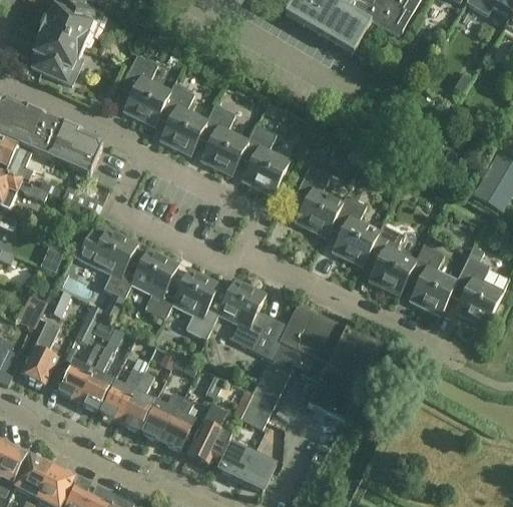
[(41,28),(84,47),(88,37),(93,39),(104,13),(74,0),(60,0),(57,6),(53,5),(49,15),(47,14),(41,28)]
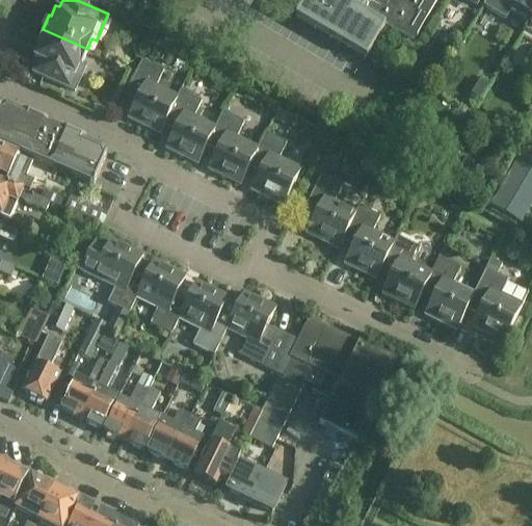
[(326,32),(342,0),(302,0),(294,15),(326,32)]
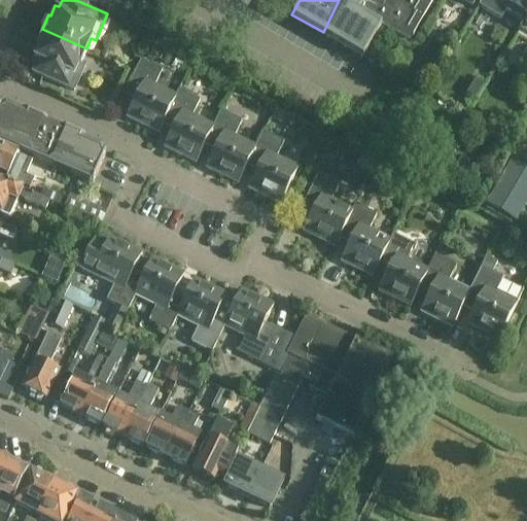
[(339,0),(323,32),(361,55),(381,23),(409,38),(431,0),(339,0)]
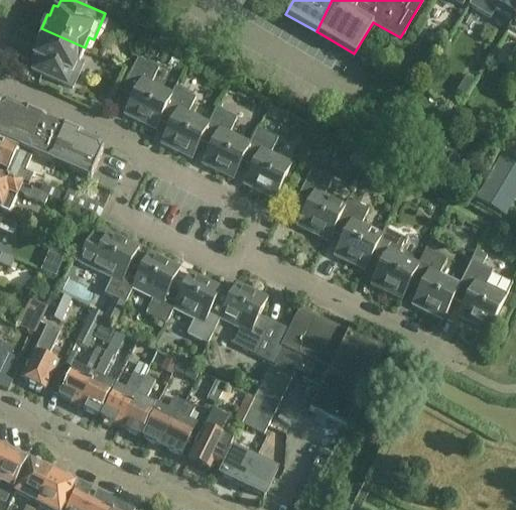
[(470,0),(469,3),(490,15),(495,6),(499,9),(502,4),(512,10),(515,3),(515,0),(470,0)]
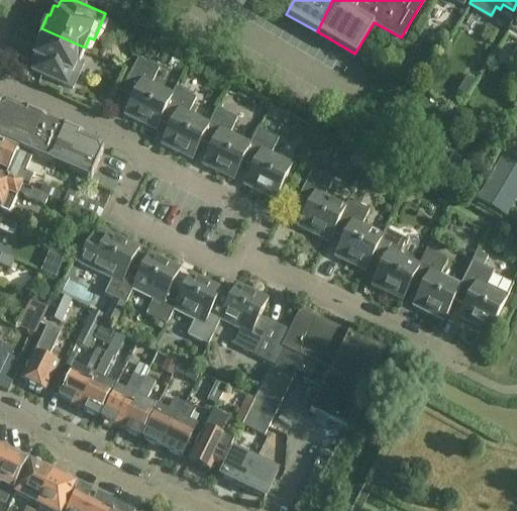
[(516,9),(507,28),(516,33),(516,9)]
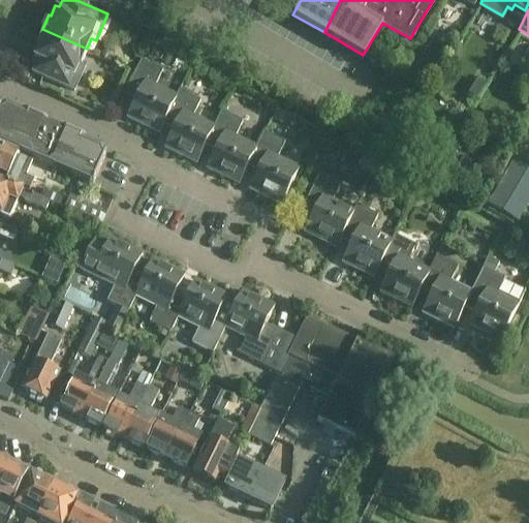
[(87,49),(42,29),(36,42),(38,43),(33,54),(37,56),(31,68),(74,87),(87,61),(82,59),(87,49)]
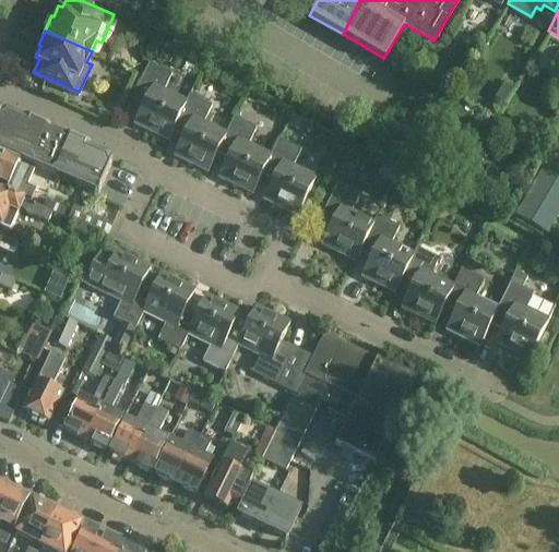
[(188,97),(186,96),(165,85),(171,71),(149,60),(131,96),(142,102),(133,120),(168,138),(176,122),(188,97)]
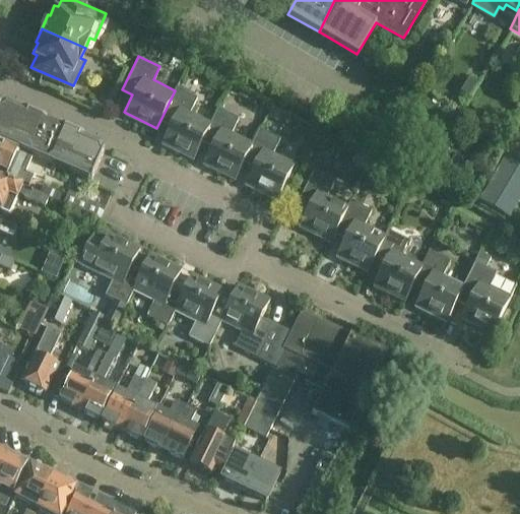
[(468,74),(460,88),(468,93),(476,79),(468,74)]
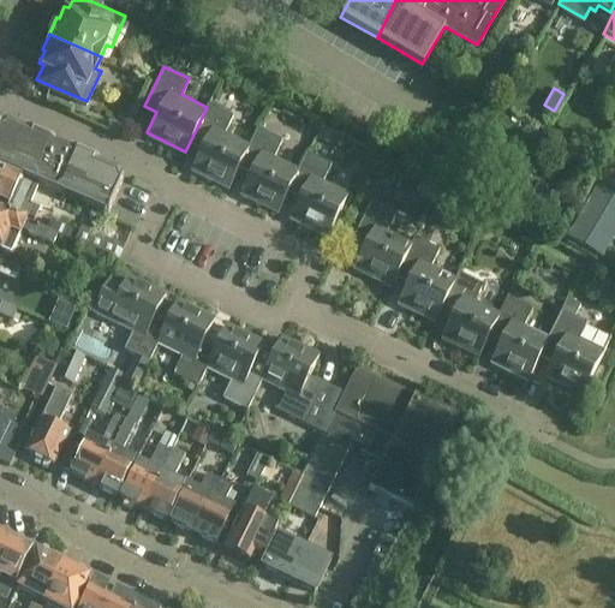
[(207,107),(193,135),(204,139),(190,167),(228,186),(243,159),(240,158),(249,141),(225,130),(232,113),(207,101),(204,106),(207,107)]
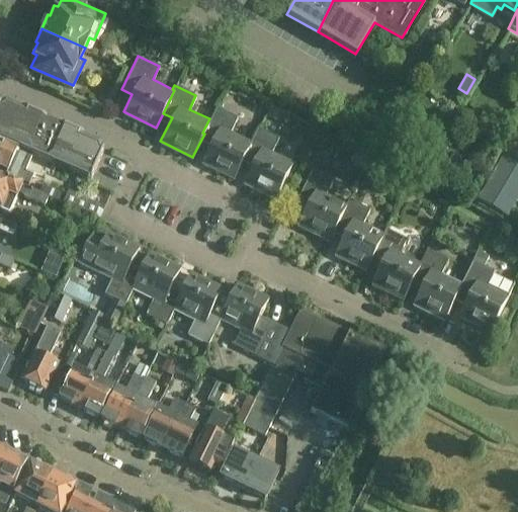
[(0,138),(90,177),(103,147),(101,142),(5,100),(0,101),(0,138)]
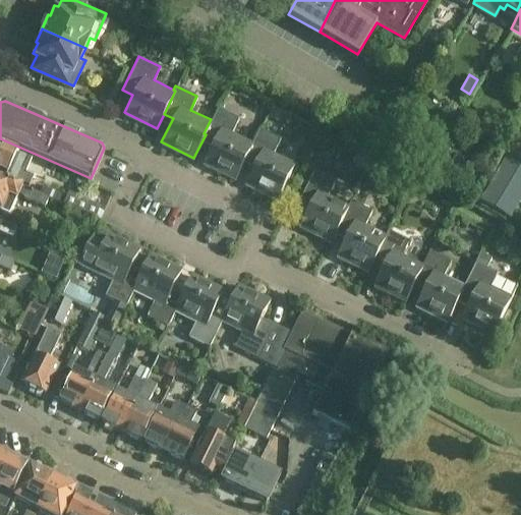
[(204,133),(206,134),(215,138),(203,162),(235,178),(247,155),(245,154),(252,140),(232,130),(238,116),(217,106),(211,119),(204,133)]
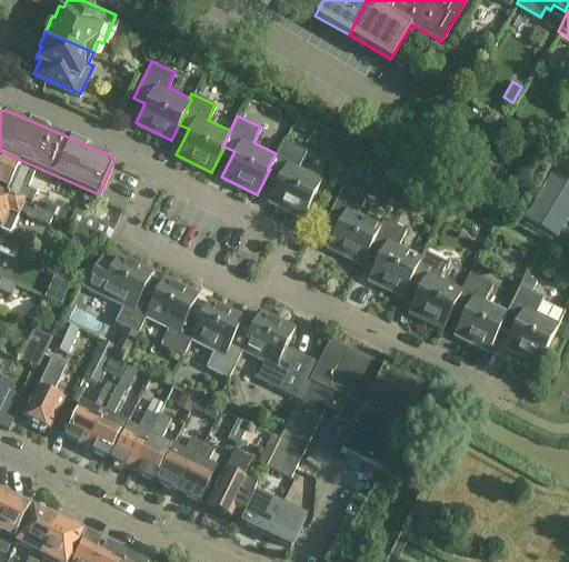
[(295,117),(288,130),(299,136),(306,122),(295,117)]
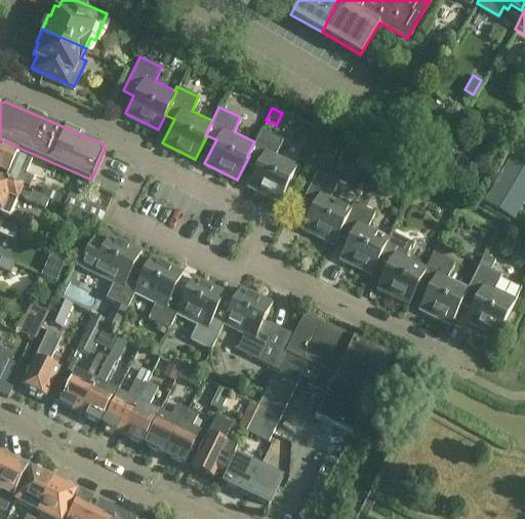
[(247,155),(249,156),(258,160),(246,184),(279,200),(297,163),(275,152),(282,137),(260,127),(254,142),(247,155)]
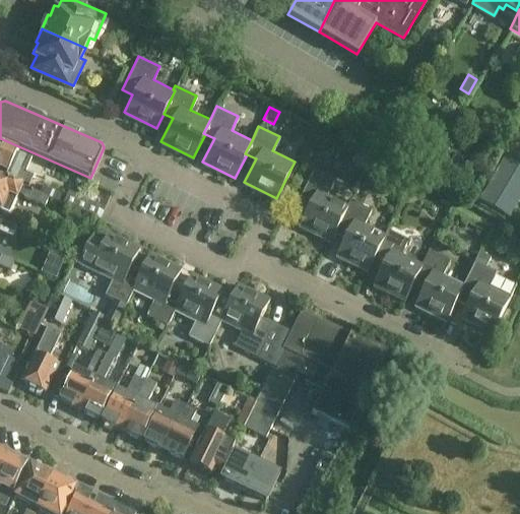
[(0,169),(29,182),(34,173),(25,169),(31,154),(0,139),(0,169)]
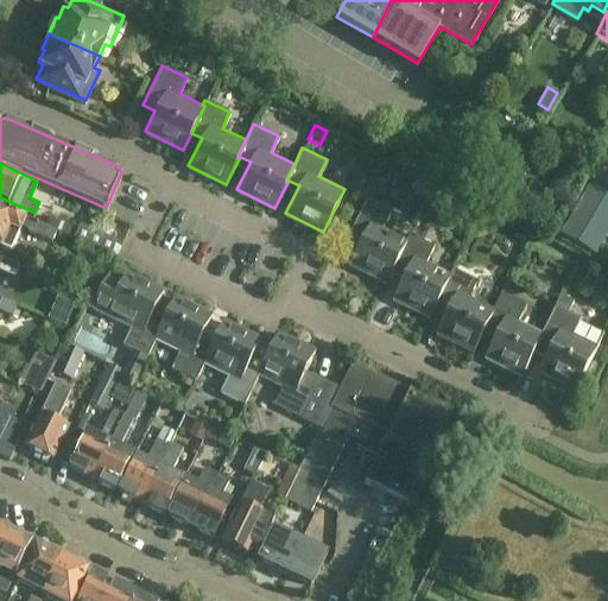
[(607,229),(607,188),(590,177),(559,229),(595,251),(607,229)]
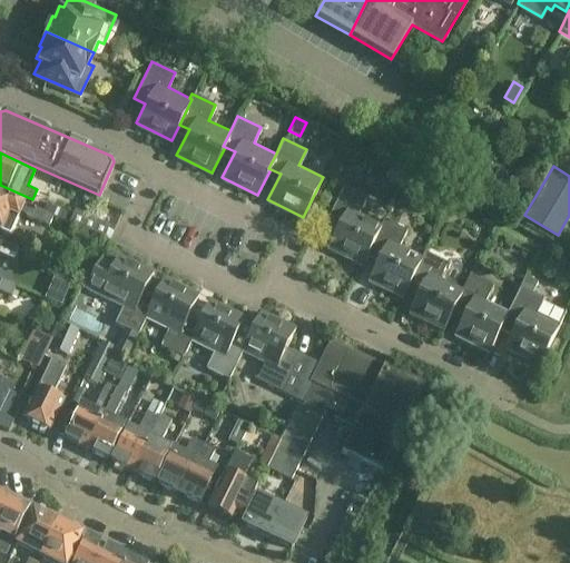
[(369,247),(381,221),(359,211),(366,196),(343,184),(327,214),(340,219),(327,246),(362,263),(370,247),(369,247)]
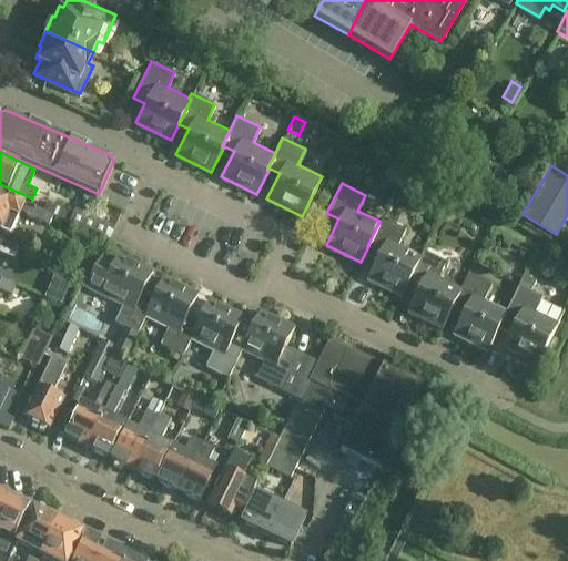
[(403,184),(394,203),(406,208),(415,191),(403,184)]
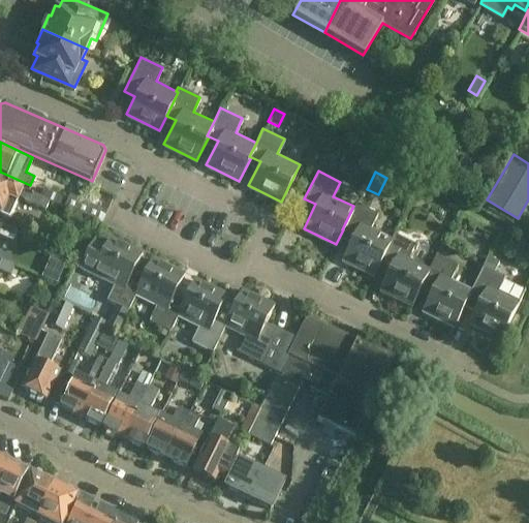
[(0,212),(9,217),(17,202),(20,195),(24,196),(24,198),(44,208),(49,197),(50,197),(33,190),(24,186),(4,178),(3,181),(0,179),(0,212)]
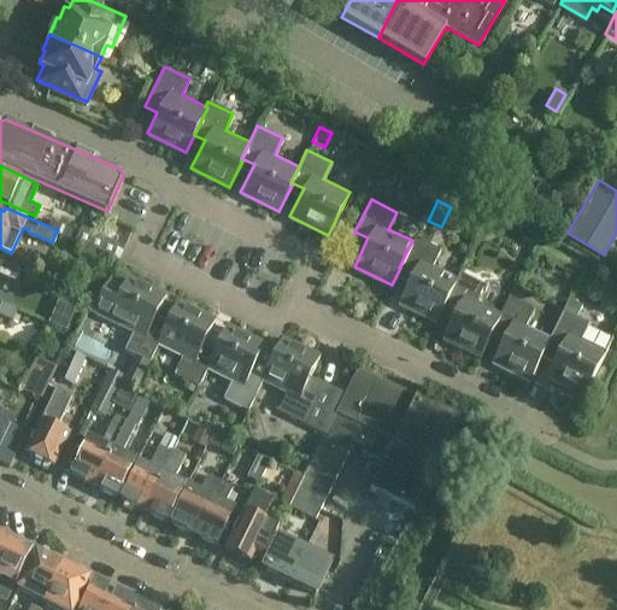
[(58,230),(57,230),(75,239),(78,229),(42,213),(39,222),(58,230)]
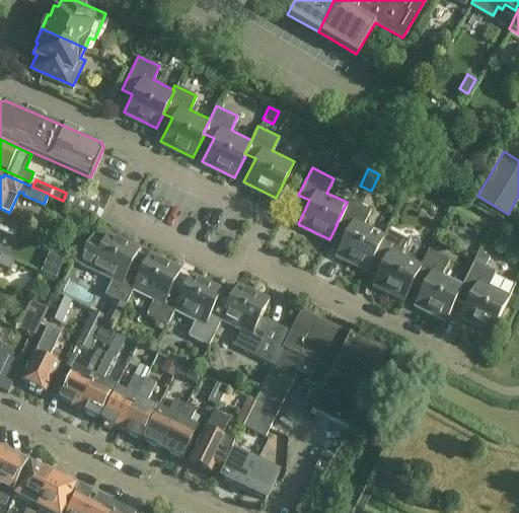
[(336,225),(337,225),(346,230),(335,253),(367,269),(374,254),(372,254),(383,231),(363,222),(370,208),(349,197),(347,202),(336,225)]
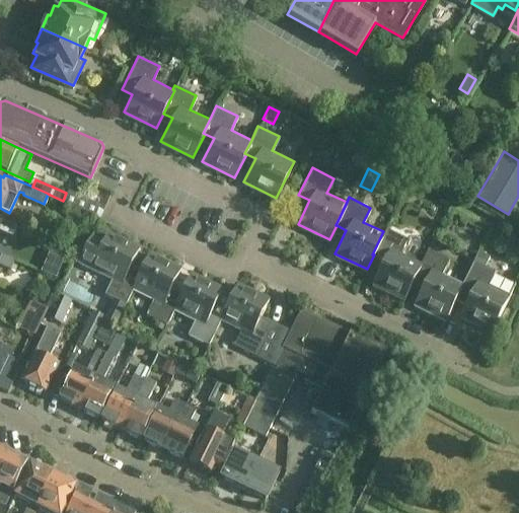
[(0,228),(13,234),(17,225),(0,217),(0,228)]
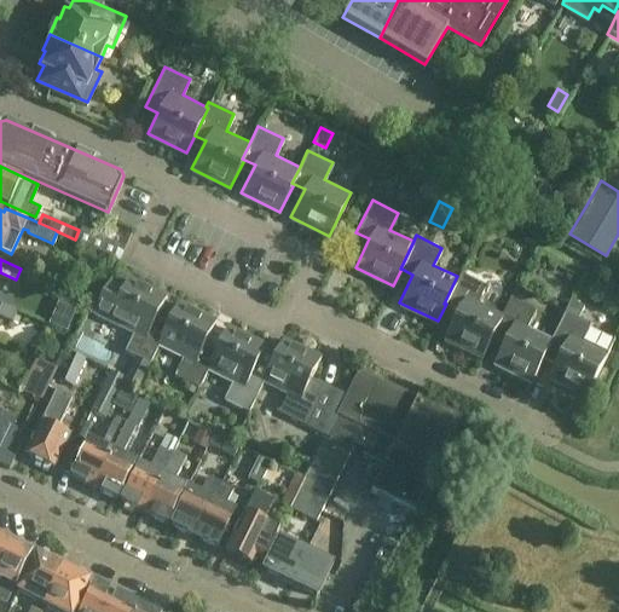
[(444,304),(446,304),(457,310),(443,338),(482,357),(496,328),(495,328),(502,312),(478,300),(486,282),(461,270),(457,276),(444,304)]
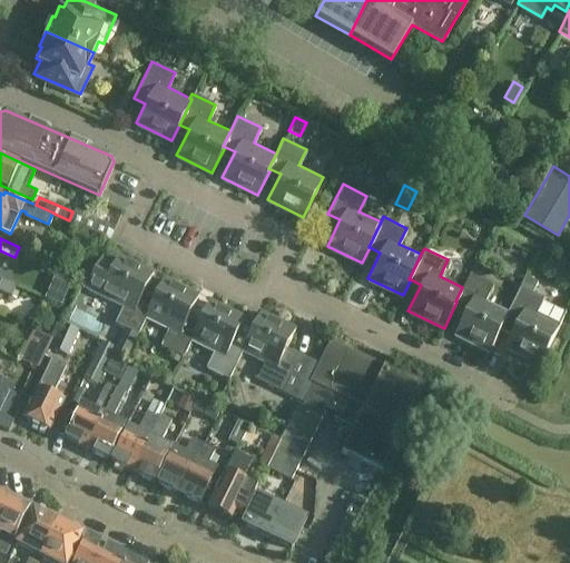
[(123,304),(115,320),(125,325),(138,332),(145,316),(153,302),(151,300),(141,296),(154,270),(118,253),(114,262),(100,255),(86,286),(123,304)]
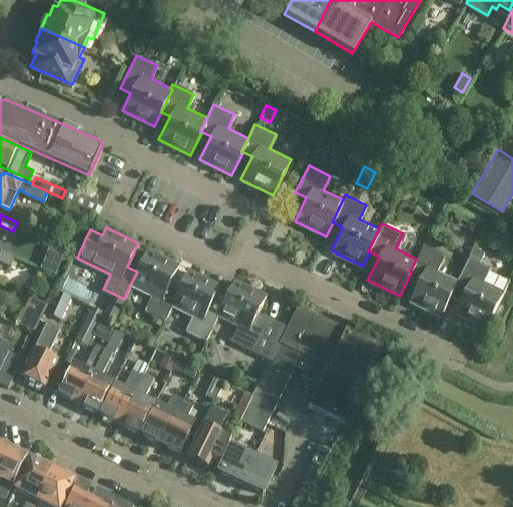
[(51,240),(45,252),(60,260),(66,246),(51,240)]
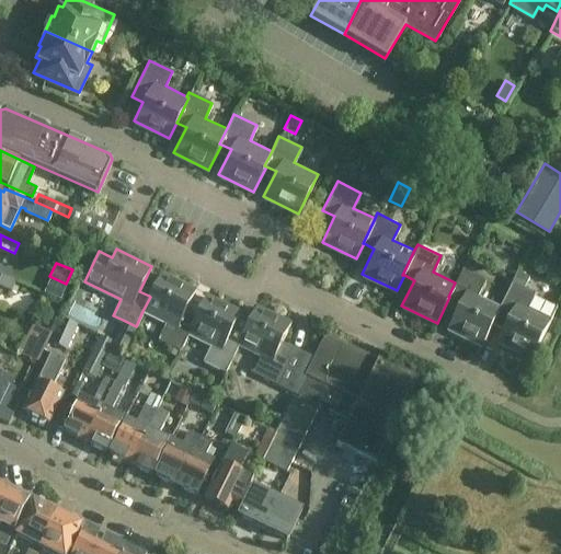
[(448,297),(449,297),(459,302),(446,327),(481,345),(495,316),(494,315),(500,304),(478,293),(485,278),(462,267),(455,283),(448,297)]
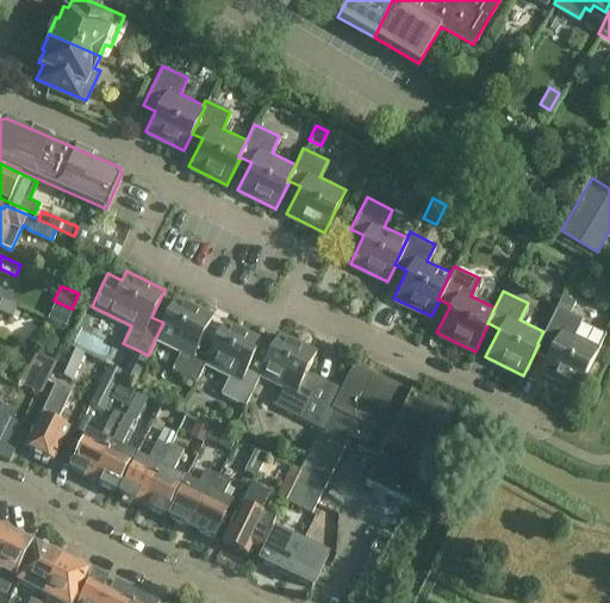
[(582,316),(570,310),(576,299),(562,293),(543,331),(537,343),(539,344),(549,349),(540,370),(578,389),(605,331),(580,319),(582,316)]
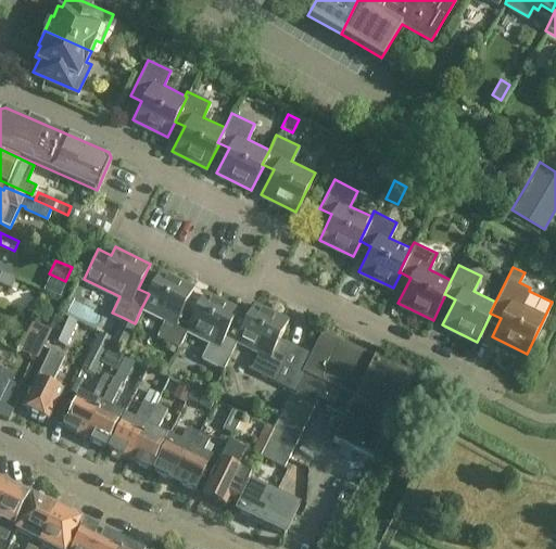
[(1,269),(0,270),(0,280),(11,285),(15,275),(1,269)]
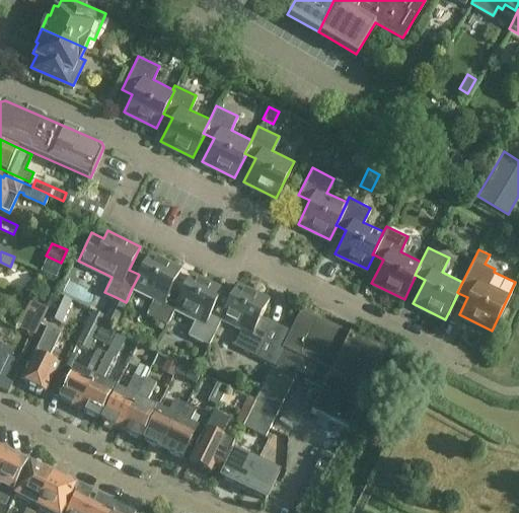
[(180,295),(179,295),(169,290),(181,267),(149,251),(138,274),(139,275),(132,288),(152,298),(146,312),(157,317),(154,323),(162,327),(165,321),(167,322),(173,309),(180,295)]
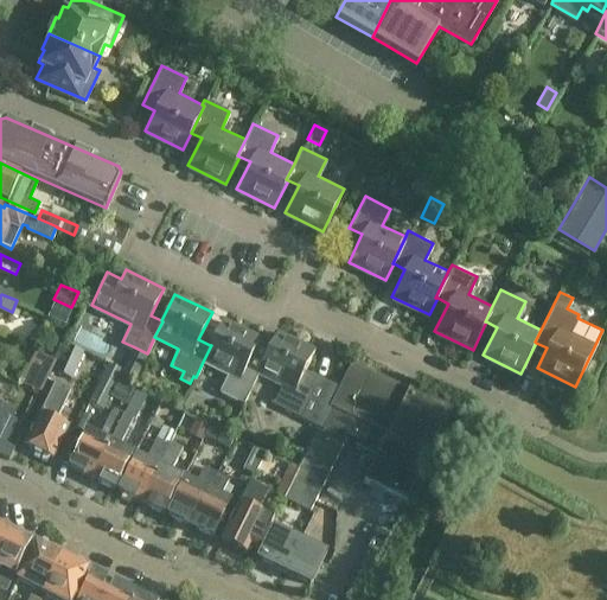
[(260,369),(257,368),(247,363),(260,336),(223,318),(210,345),(211,345),(203,362),(227,372),(218,389),(244,401),(257,374),(260,369)]
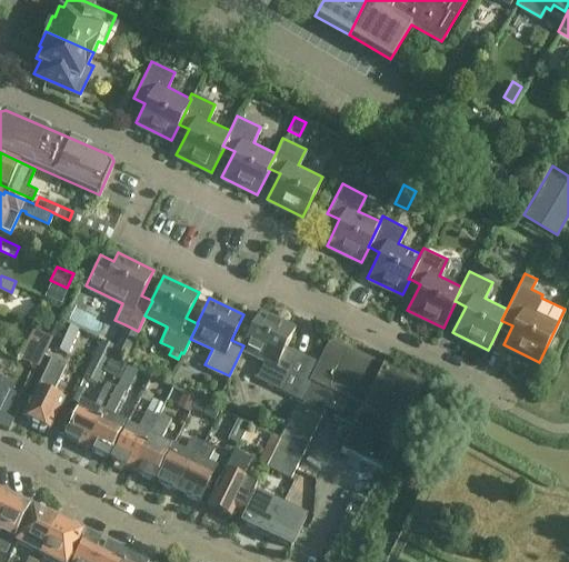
[(243,345),(241,350),(263,361),(256,375),(279,388),(296,354),(285,349),(286,344),(295,325),(277,318),(259,309),(252,322),(250,327),(241,344),(243,345)]
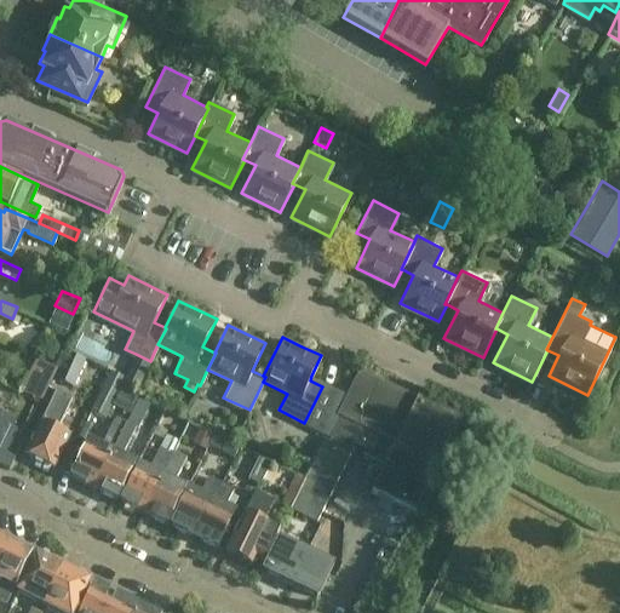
[(62,345),(55,362),(59,365),(62,359),(68,361),(65,367),(61,378),(73,383),(86,356),(62,345)]
